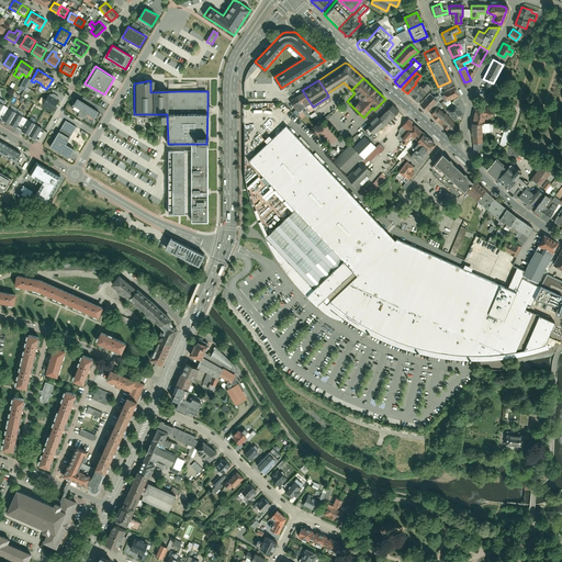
[(416,83),(407,93),(417,102),(430,88),(424,81),(419,87),(416,83)]
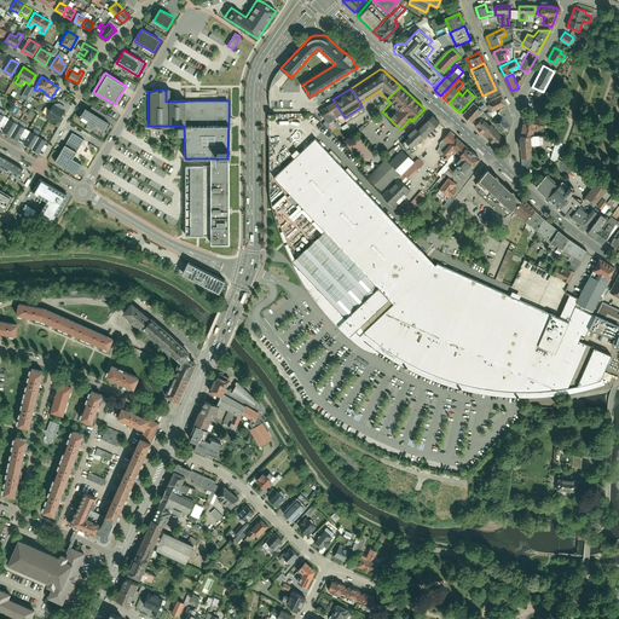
[(503,103),(498,92),(485,98),(490,109),(503,103)]
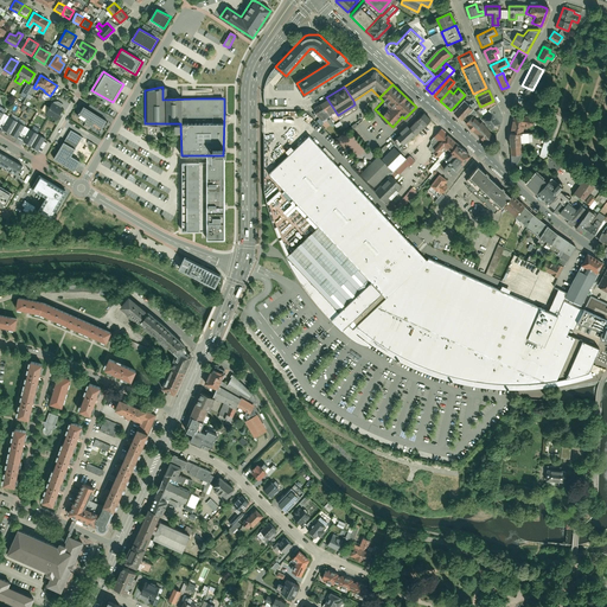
[(331,104),(326,97),(312,106),(320,120),(327,115),(324,108),(331,104)]
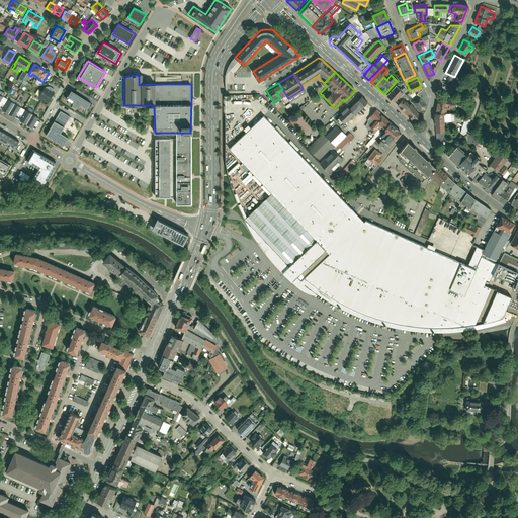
[(396,86),(386,95),(394,102),(406,90),(403,88),(401,90),(400,88),(399,89),(396,86)]
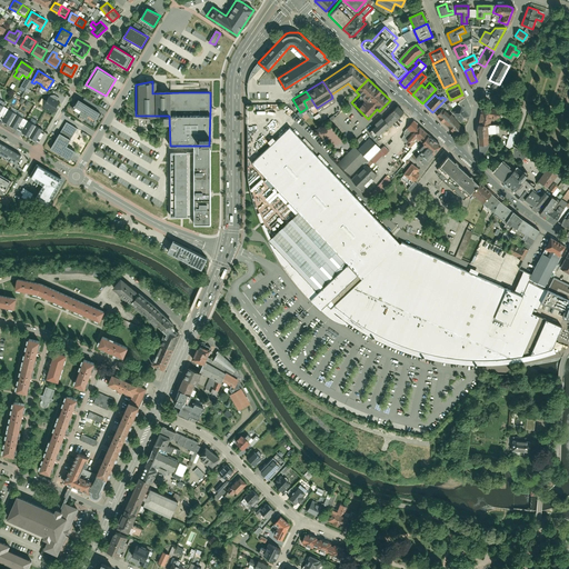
[(53,112),(59,102),(48,97),(43,107),(53,112)]
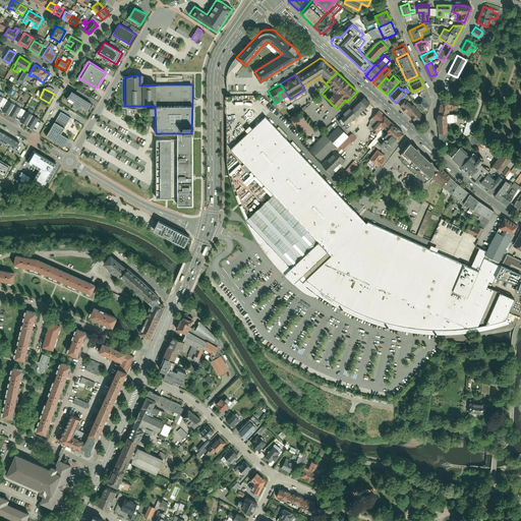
[(419,97),(411,103),(418,111),(427,105),(428,99),(421,89),(416,93),(419,97)]
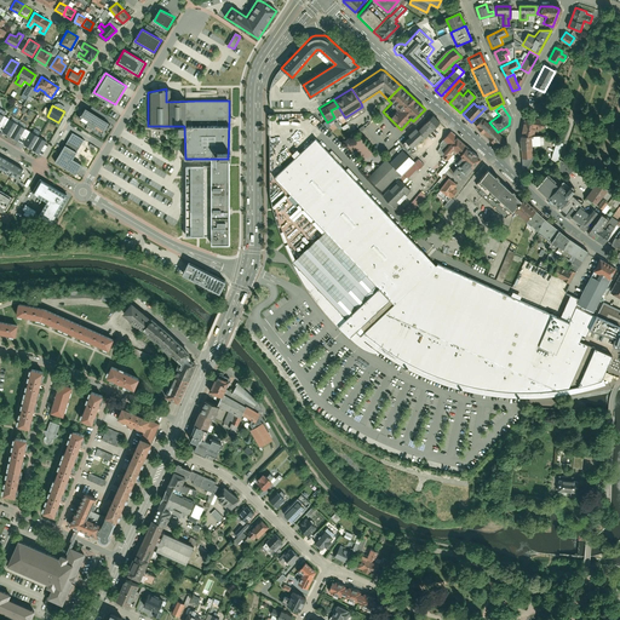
[(86,108),(80,119),(86,122),(92,112),(86,108)]
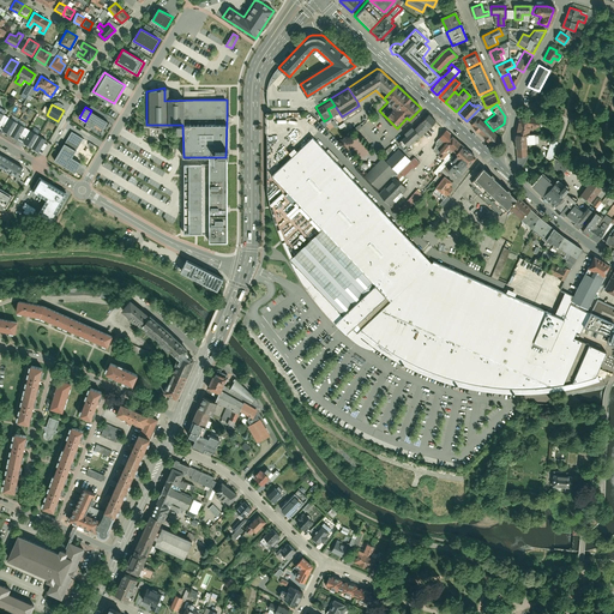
[(91,110),(85,121),(91,125),(97,114),(91,110)]
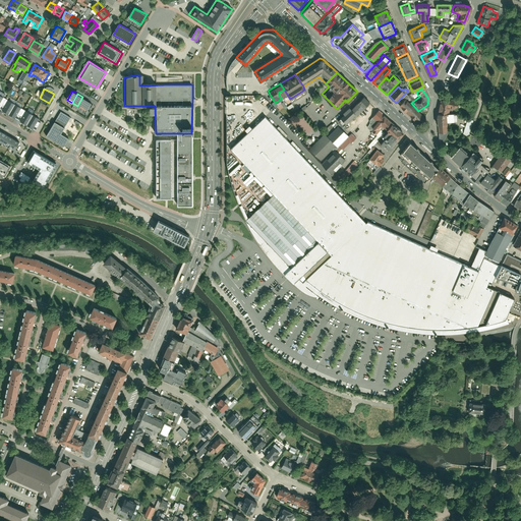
[(362,96),(350,109),(354,114),(356,115),(359,112),(368,102),(362,96)]
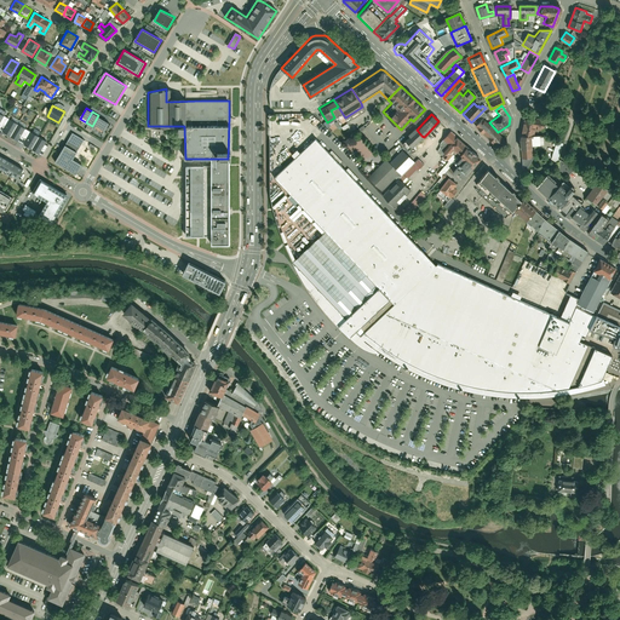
[(98,115),(92,126),(97,130),(104,119),(98,115)]
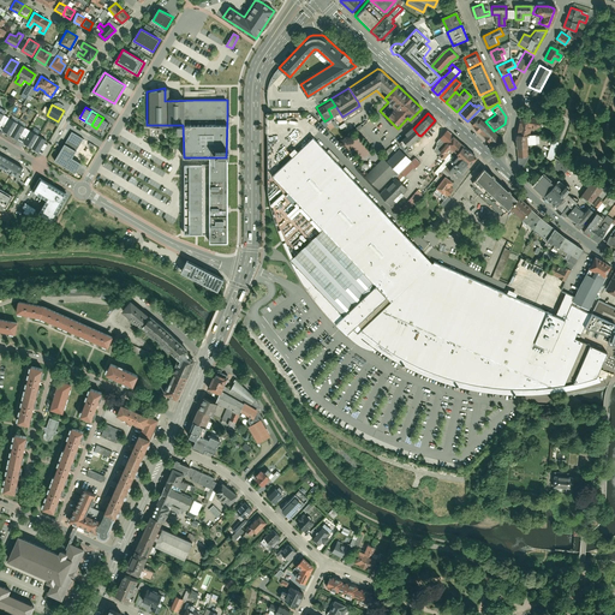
[(475,115),(469,124),(491,144),(497,137),(494,131),(485,121),(484,124),(478,119),(476,117),(475,115)]
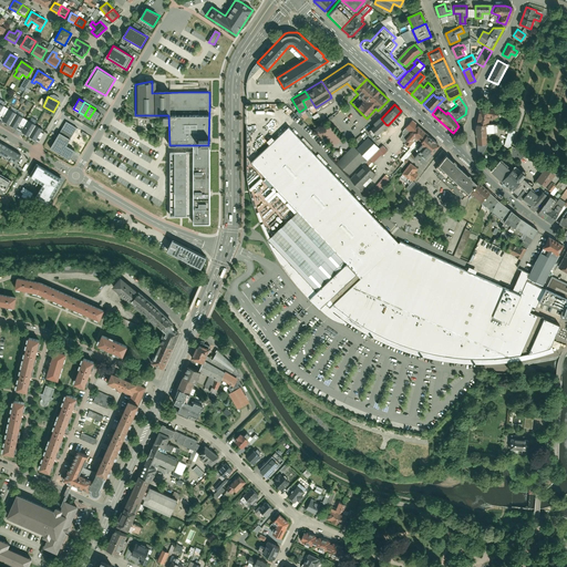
[(95,109),(89,119),(94,122),(101,112),(95,109)]
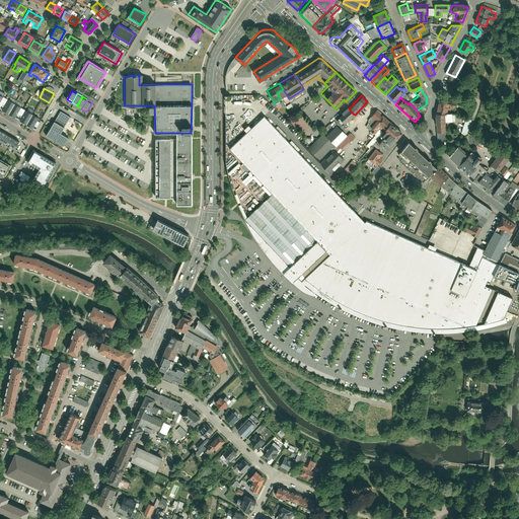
[(438,100),(435,114),(446,113),(447,107),(454,108),(455,103),(438,100)]
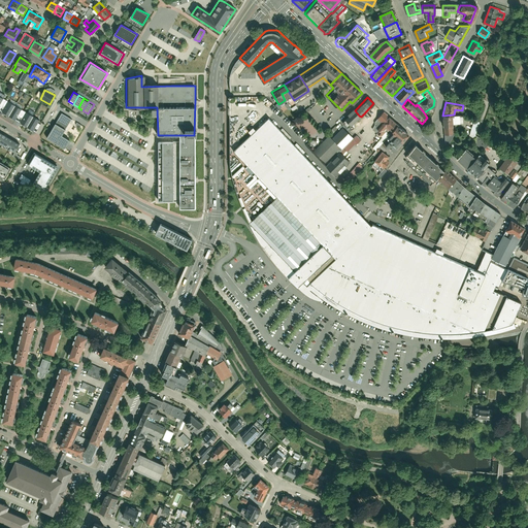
[(8,104),(3,113),(9,117),(14,107),(8,104)]
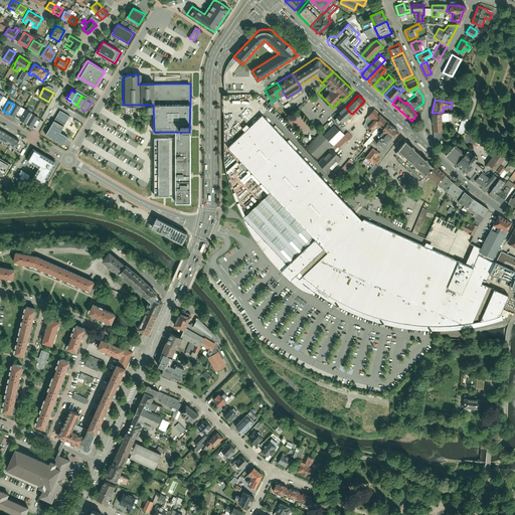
[(14,105),(9,114),(16,117),(20,108),(14,105)]
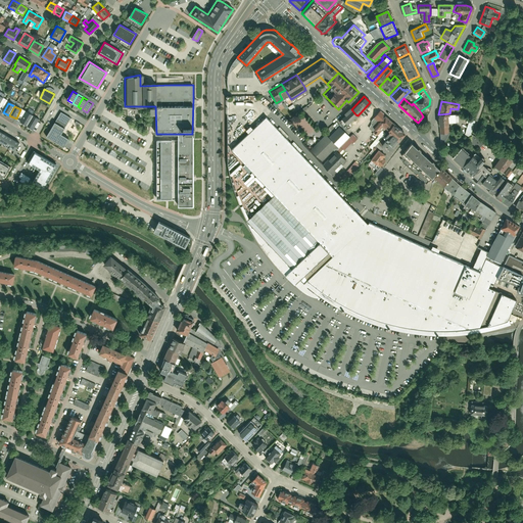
[(351,109),(339,121),(344,126),(355,114),(351,109)]
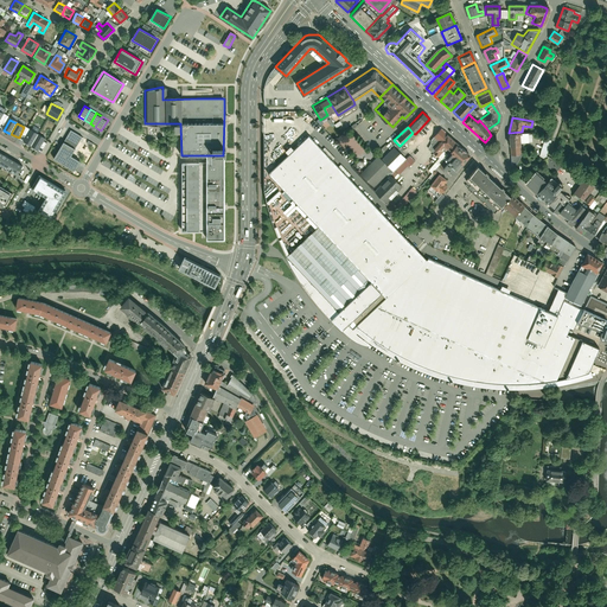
[(31,131),(25,141),(32,145),(38,134),(31,131)]
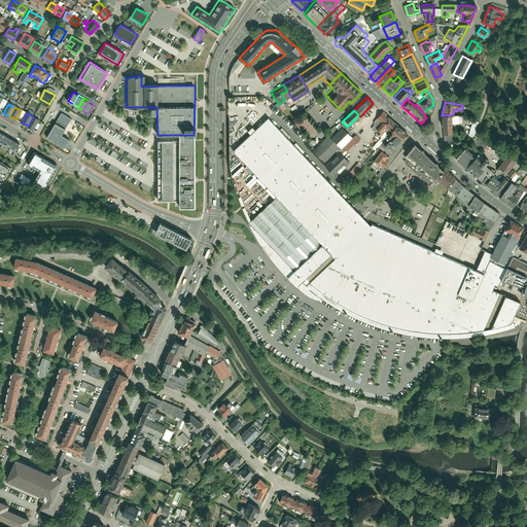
[(47,138),(68,149),(73,141),(63,135),(72,118),(61,113),(47,138)]
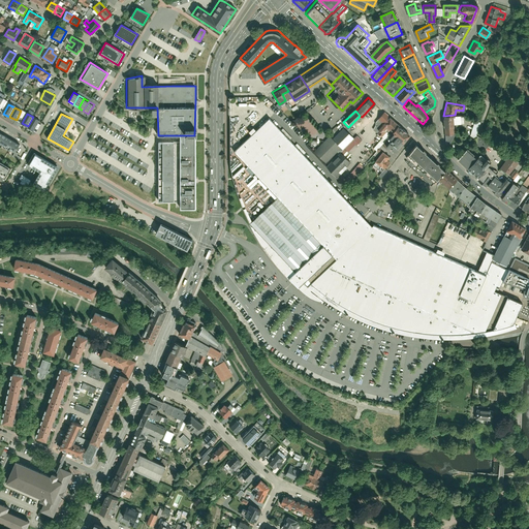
[(387,141),(382,146),(392,154),(409,133),(386,114),(373,128),(387,141)]
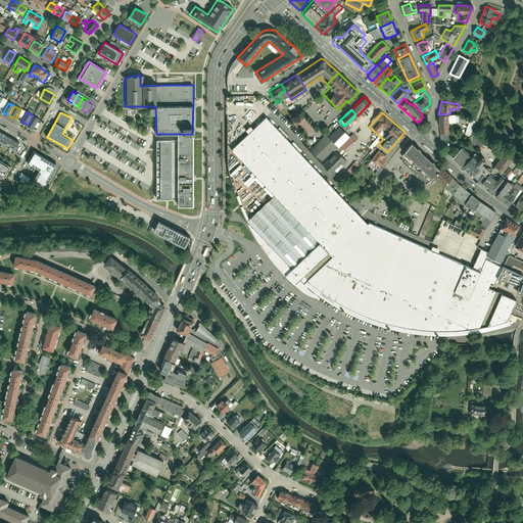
[(449,113),(438,114),(439,130),(448,130),(448,122),(456,122),(456,113),(449,113)]
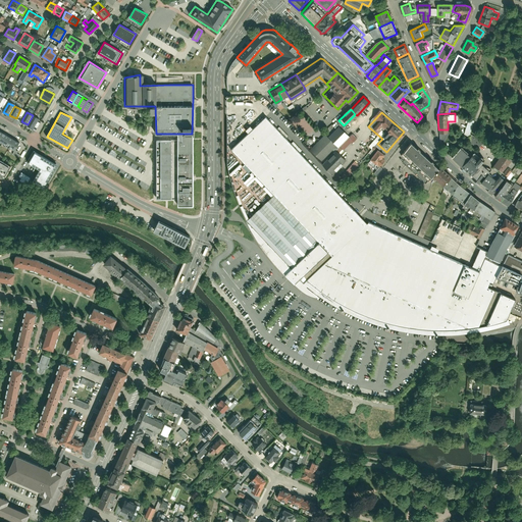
[(33,115),(28,124),(34,128),(39,119),(33,115)]
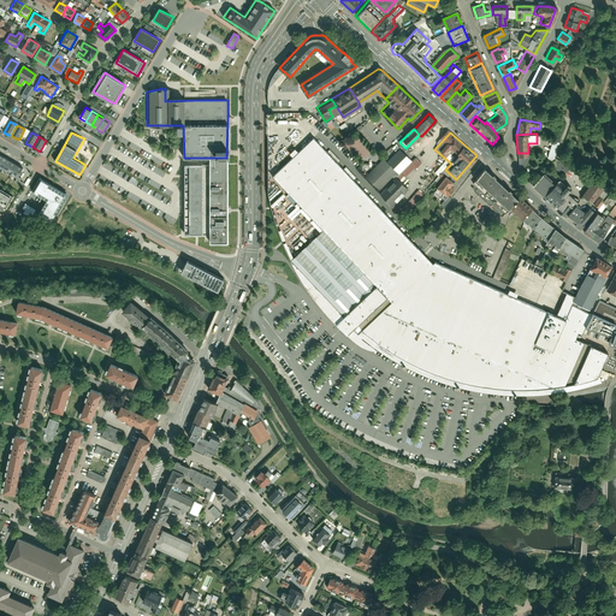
[(313,137),(272,177),(323,230),(292,259),(312,286),(314,291),(318,295),(324,303),(330,311),(337,320),(348,332),(353,329),(357,325),(361,329),(366,333),(383,347),(395,354),(403,359),(414,366),(428,372),(439,375),(449,379),(455,380),(463,383),(475,385),(484,386),(495,388),(504,389),(511,389),(517,389),(525,389),(534,389),(542,389),(548,388),(555,388),(563,386),(573,384),(584,381),(599,378),(605,362),(609,354),(605,351),(576,338),(579,333),(581,335),(585,327),(592,314),(570,303),(572,301),(574,296),(566,292),(556,315),(434,261),(433,264),(426,255),(313,137)]
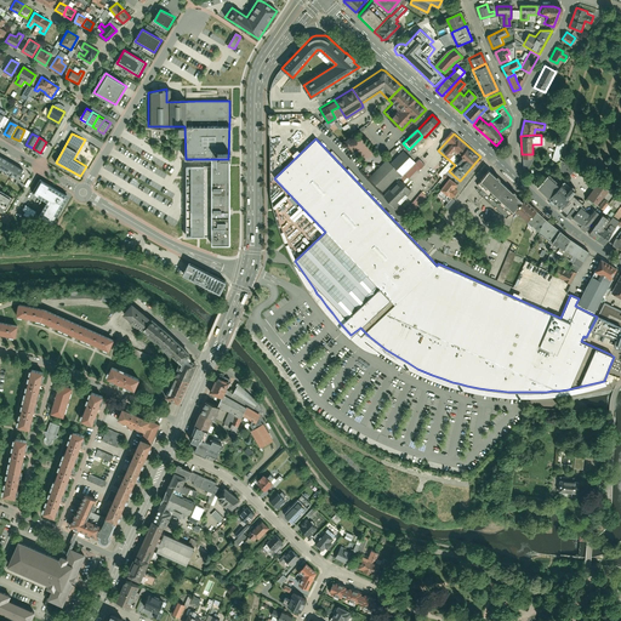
[(560,141),(554,140),(550,154),(557,157),(560,141)]
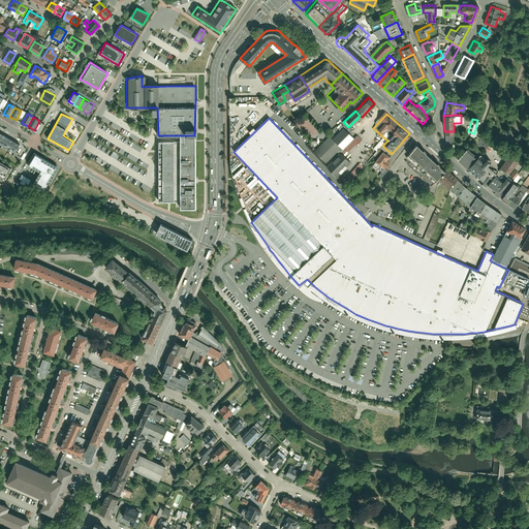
[(333,137),(342,148),(353,137),(343,127),(333,137)]
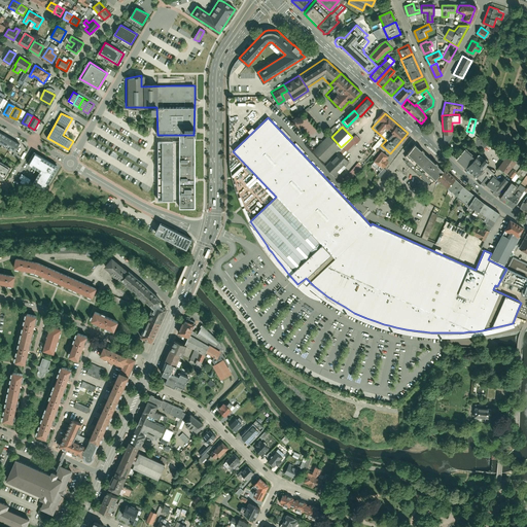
[(12,137),(1,130),(0,132),(0,143),(6,147),(12,137)]
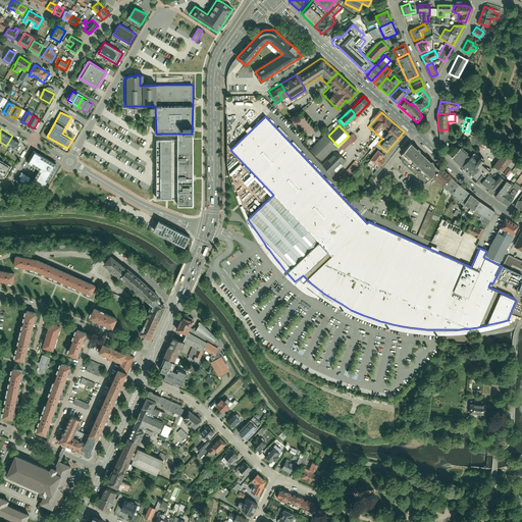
[(448,129),(438,129),(439,143),(444,143),(450,132),(448,129)]
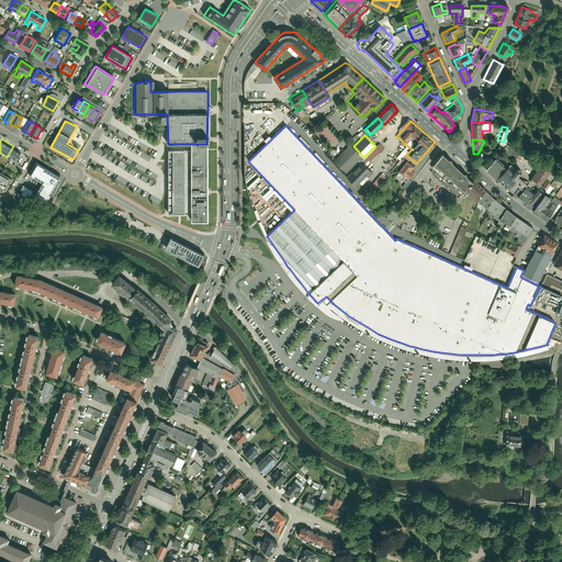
[(517,152),(505,143),(499,152),(512,159),(517,152)]
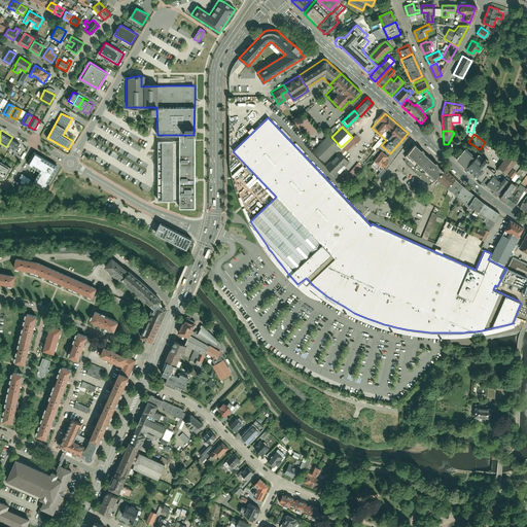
[(194,135),(179,135),(179,140),(157,141),(159,200),(179,199),(179,201),(179,207),(195,207),(194,135)]
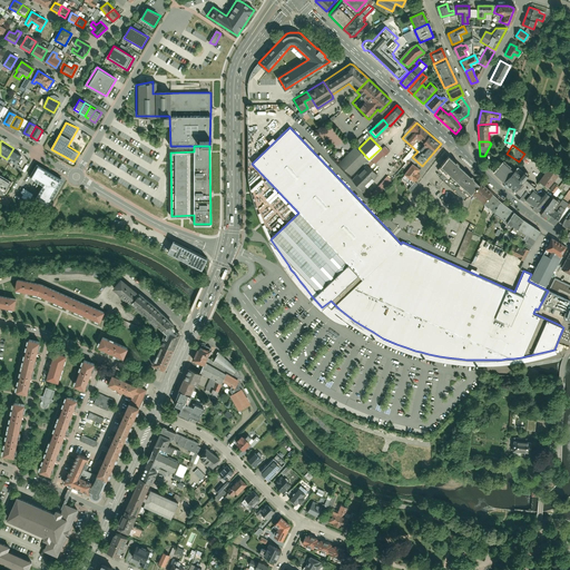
[(338,163),(352,177),(365,164),(369,159),(359,148),(356,146),(338,163)]
